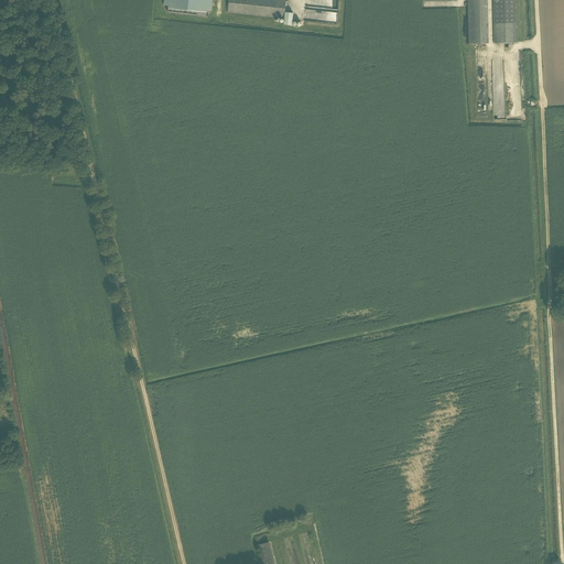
[(164,0),(164,6),(212,11),(212,0),(164,0)]
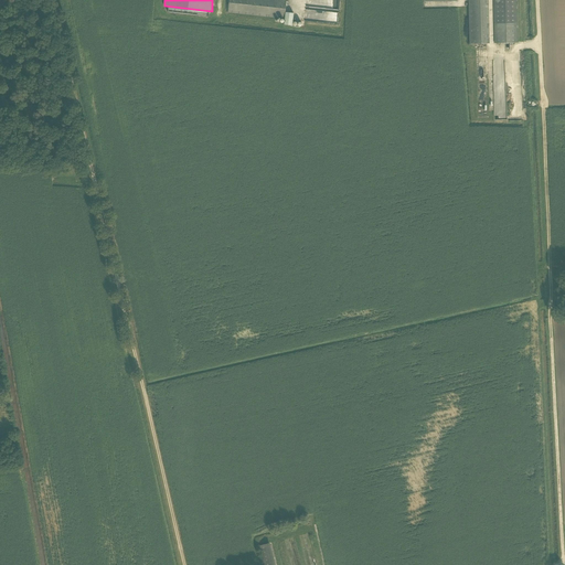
[(288,2),(288,0),(228,0),(228,12),(284,19),(286,1),(288,2)]
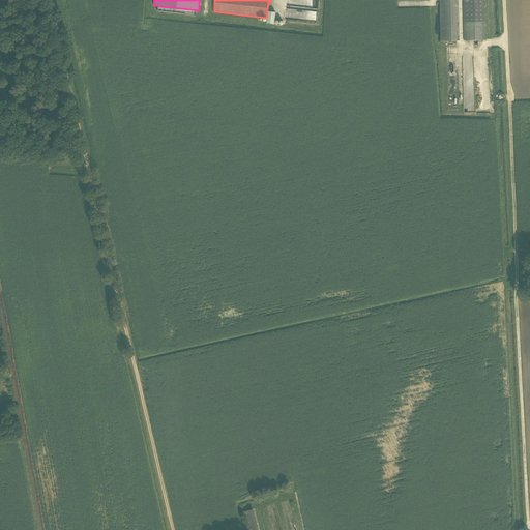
[(458,0),(439,0),(440,41),(459,40),(458,0)]
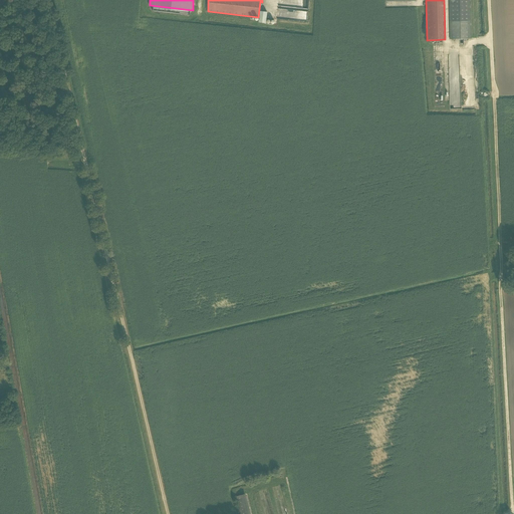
[(469,0),(449,0),(450,39),(470,39),(470,22),(469,0)]
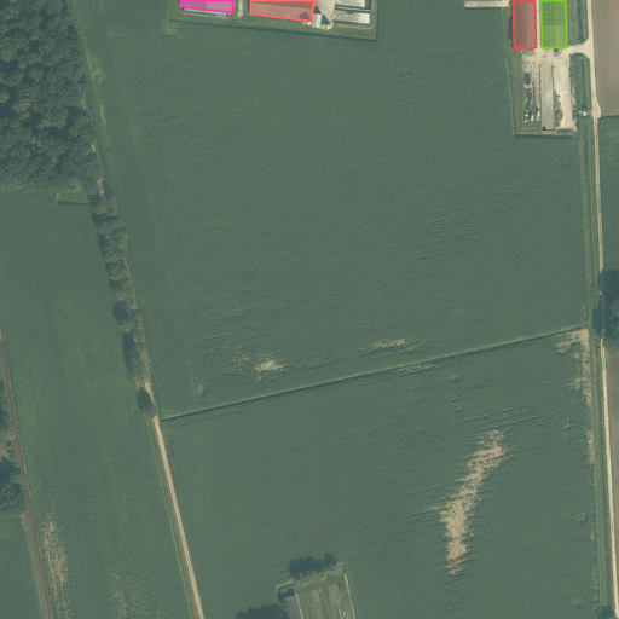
[(322,16),(313,15),(311,28),(320,29),(322,16)]
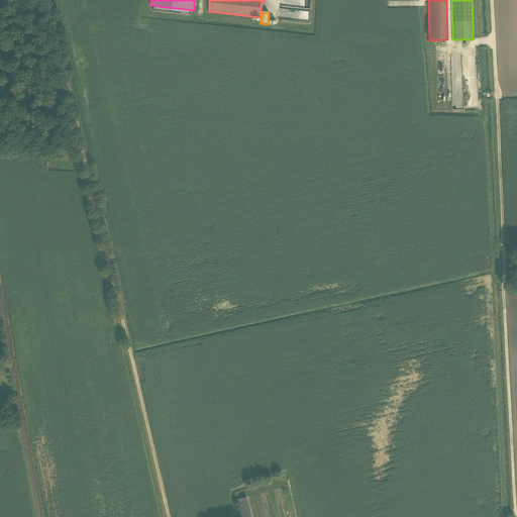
[(251,516),(247,497),(238,499),(242,516),(251,516)]
